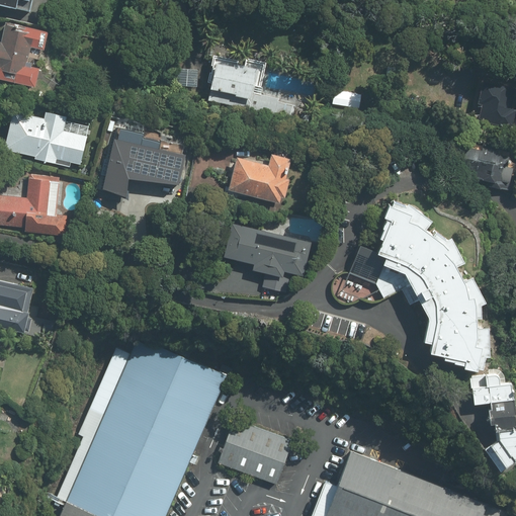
[(0,7),(28,14),(31,0),(0,0),(0,7)]
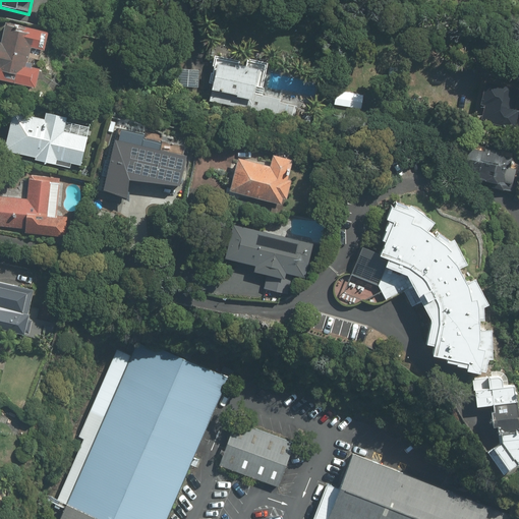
[(50,34),(3,20),(0,32),(0,80),(34,90),(39,71),(26,68),(32,50),(45,54),(50,34)]
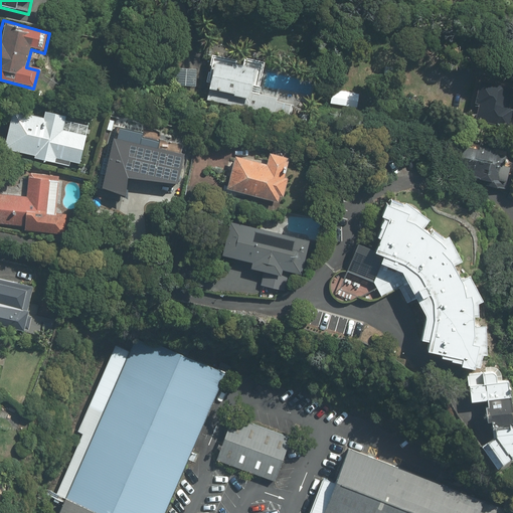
[(238,59),(212,53),(205,81),(210,82),(205,102),(247,112),(246,117),(288,126),(292,105),(250,96),(253,83),(260,86),(265,62),(245,57),(244,62),(237,61),(238,59)]
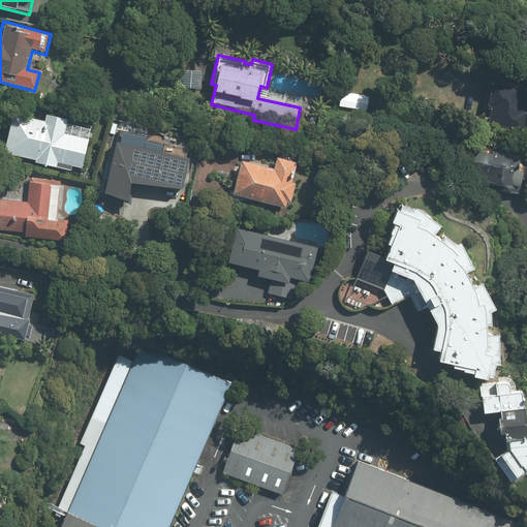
[(203,71),(181,70),(180,92),(202,93),(203,71)]
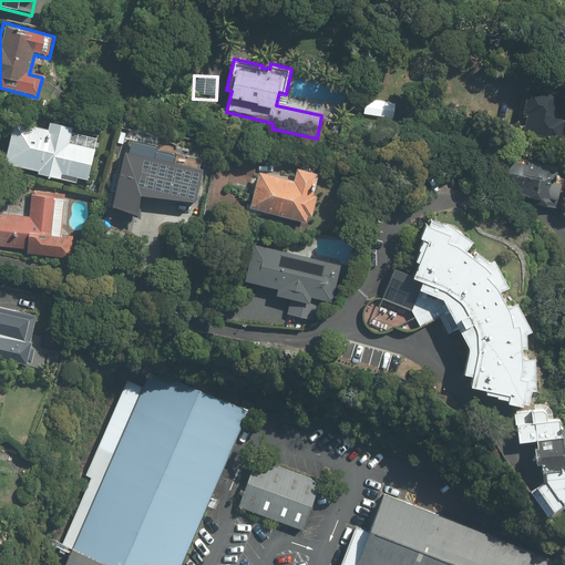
[(564,103),(564,94),(531,88),(526,111),(530,112),(526,130),(564,137),(564,131),(564,114),(563,114),(564,103)]
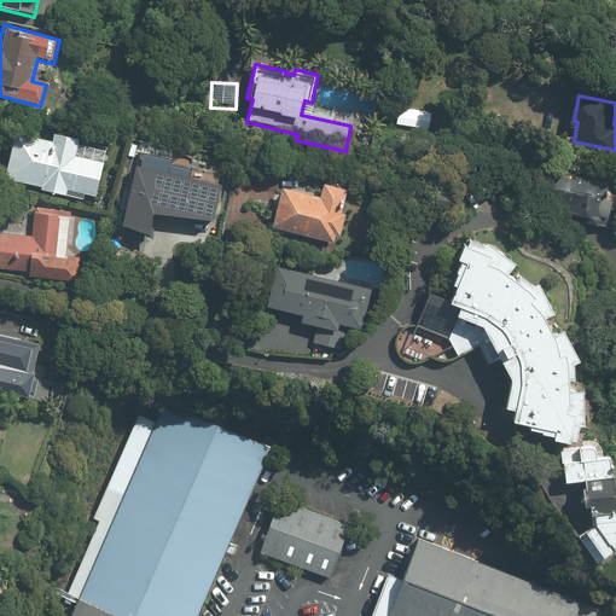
[(53,145),(18,135),(6,180),(93,204),(106,152),(81,146),(82,141),(56,134),(53,145)]
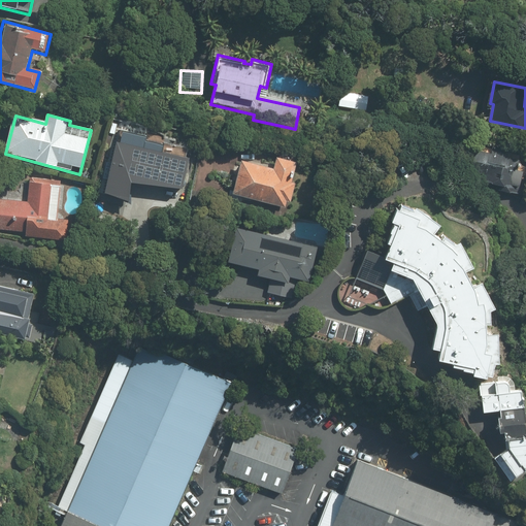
[(120,132),(105,191),(128,200),(130,182),(185,188),(190,149),(120,132)]
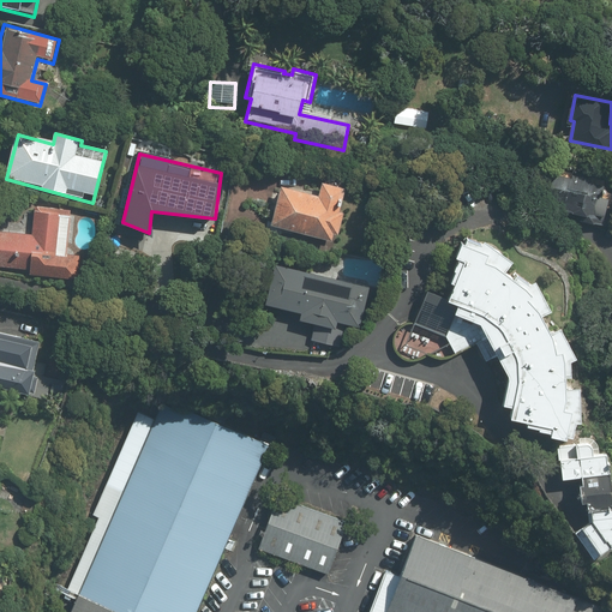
[(319,195),(281,186),(271,226),(334,240),(335,233),(340,234),(345,211),(341,210),(347,187),(342,186),(343,181),(335,179),(335,178),(327,175),(325,183),(323,181),(319,195)]
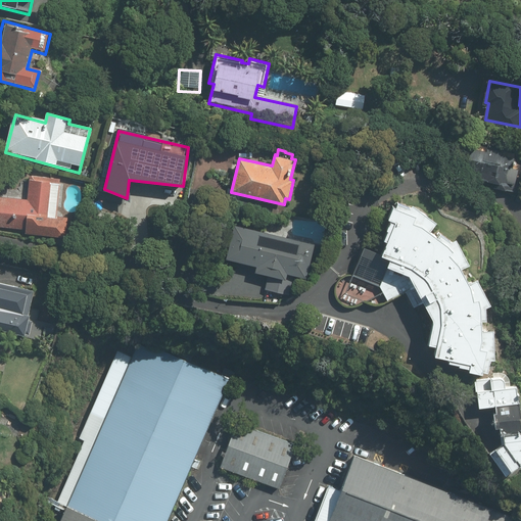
[(520,166),(517,164),(517,162),(474,150),(468,170),(482,174),(478,185),(514,196),(520,172),(520,166)]
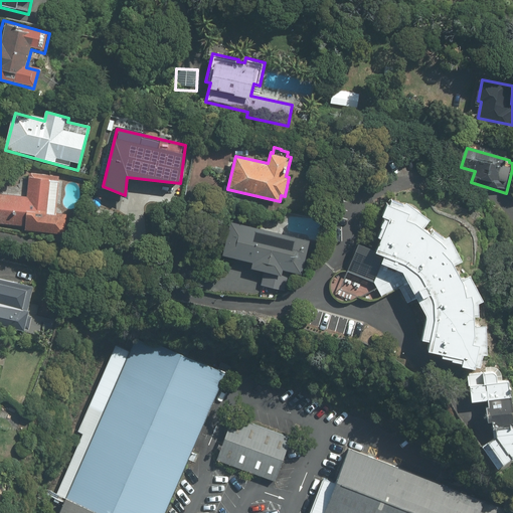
[(26,197),(0,194),(0,222),(57,228),(58,215),(55,215),(58,175),(28,172),(26,197)]
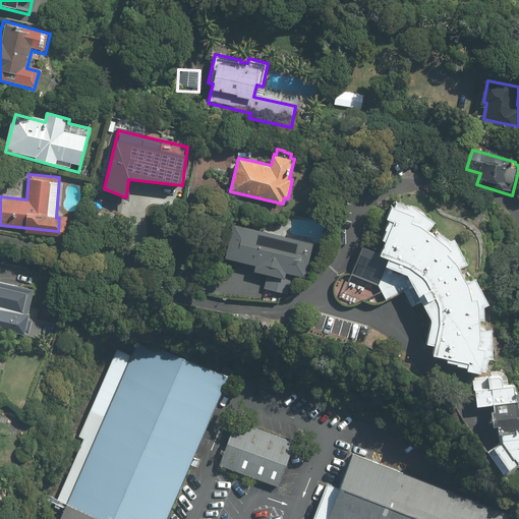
[(439,341),(436,350),(452,353),(452,357),(463,359),(463,362),(471,362),(471,363),(471,365),(486,367),(486,365),(491,365),(495,352),(499,352),(500,321),(486,323),(486,313),(491,313),(491,299),(496,296),(481,272),(472,276),(464,263),(472,258),(459,233),(454,236),(443,228),(440,231),(433,225),(440,216),(415,198),(413,202),(400,197),(397,202),(396,200),(391,214),(394,215),(385,237),(387,238),(382,252),(365,245),(364,246),(363,246),(351,275),(347,275),(343,276),(340,278),(336,281),(335,284),(334,288),(333,290),(334,293),(335,296),(336,298),(338,301),(340,303),(342,305),(346,306),(349,306),(352,306),(356,304),(363,301),(367,303),(371,304),(376,304),(378,304),(382,303),(387,300),(404,292),(413,305),(424,300),(433,299),(427,339),(439,341)]
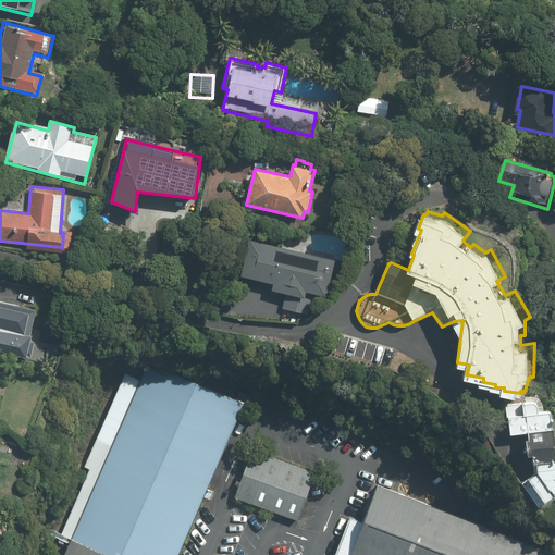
[(329,295),(337,259),(250,238),(242,275),(274,283),(272,290),(306,297),(308,291),(329,295)]
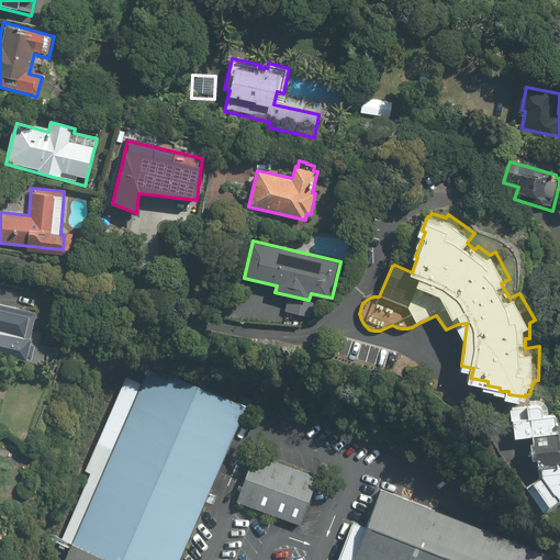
[(34,312),(0,303),(0,354),(24,360),(34,312)]
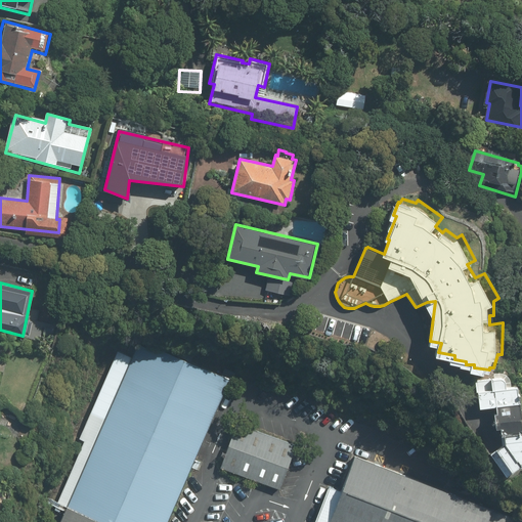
[(168,521),(229,379),(136,340),(58,521),(168,521)]
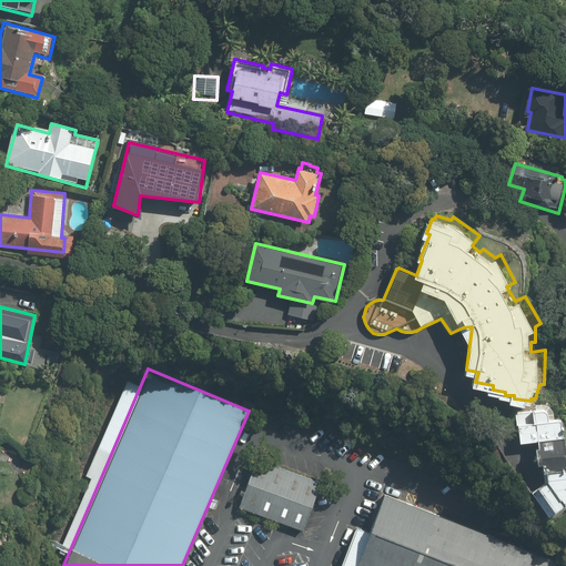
[(565,437),(565,422),(518,425),(521,446),(534,444),(536,467),(541,467),(544,485),(531,494),(548,519),(555,515),(556,516),(565,507),(565,437)]
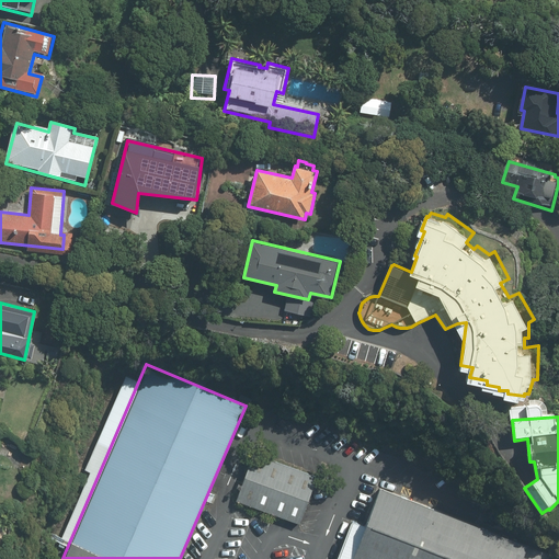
[(318,478),(254,455),(237,501),(300,525),(318,478)]
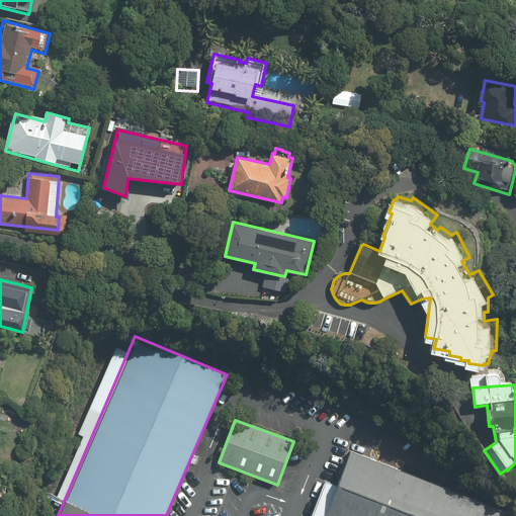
[(314,515),(310,514),(309,515),(508,515),(509,513),(352,452),(327,515),(314,515)]
